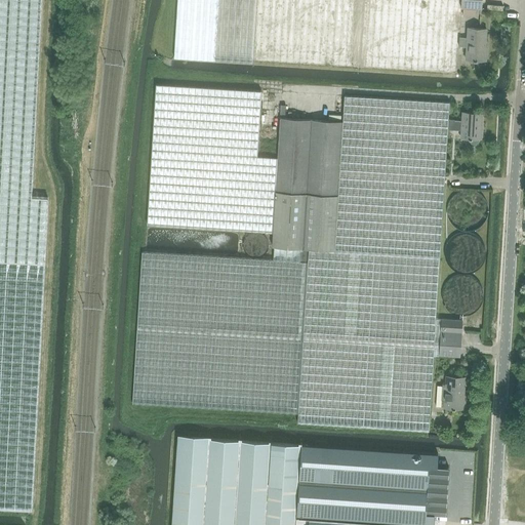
[(0,0),(0,509),(32,511),(48,199),(32,198),(42,0),(0,0)]
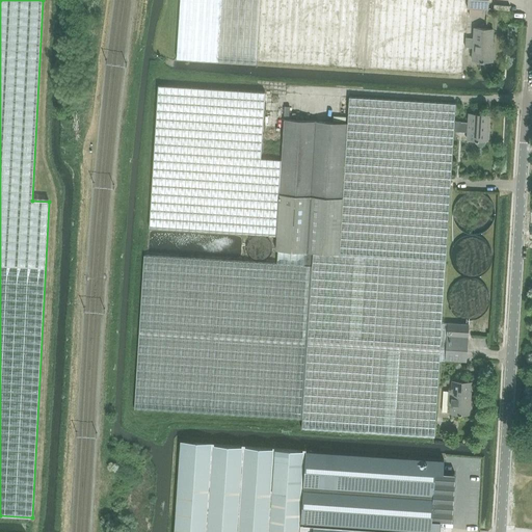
[(178,0),(175,58),(257,63),(462,76),(464,47),(466,38),(466,37),(467,10),(468,8),(470,8),(469,16),(481,16),(482,9),(487,9),(487,0),(178,0)]
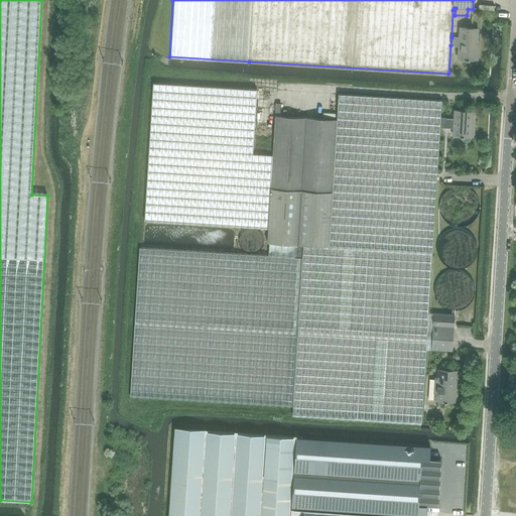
[(452,37),(450,45),(459,46),(458,58),(478,59),(478,50),(477,50),(478,28),(460,27),(460,37),(452,36),(452,37)]
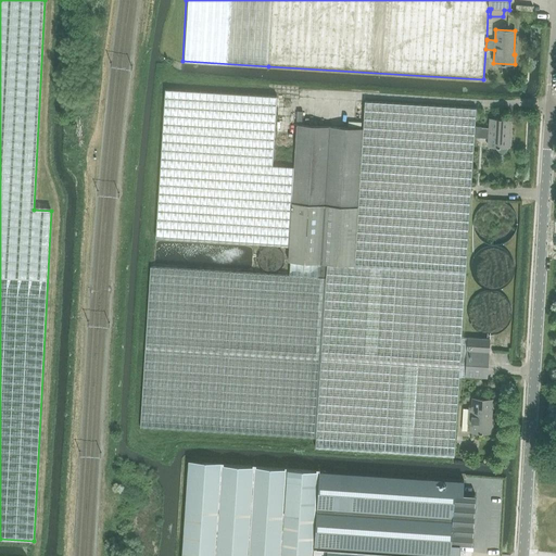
[(155,239),(255,245),(291,248),(290,277),(250,275),(155,269),(151,269),(141,431),(317,441),(316,451),(456,458),(462,375),(487,377),(488,352),(488,337),(464,335),(476,136),(476,125),(477,106),(364,102),(364,129),(297,126),(294,166),(273,165),(277,96),(164,89),(155,239)]
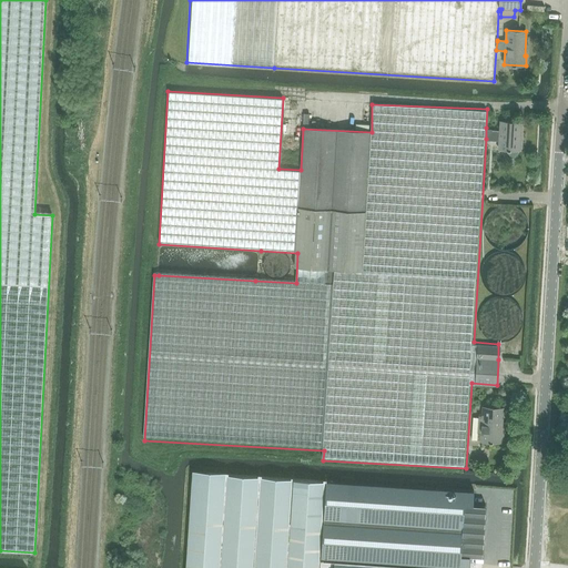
[(500,129),(486,128),(486,139),(499,140),(498,149),(507,150),(508,152),(509,154),(510,155),(513,155),(515,155),(517,154),(518,152),(518,150),(520,150),(521,140),(519,140),(520,122),(500,121),(500,129)]
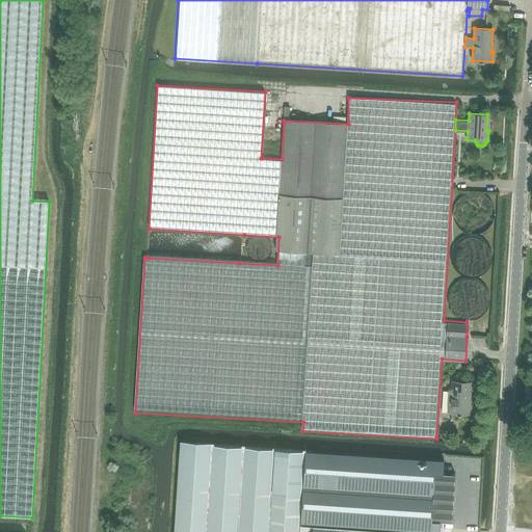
[(491,212),(491,208),(490,205),(488,202),(486,198),(484,196),(480,193),(477,192),(473,192),(470,192),(464,193),(461,195),(459,196),(456,200),(454,203),(453,207),(452,211),(452,214),(453,218),(455,221),(457,225),(460,228),(462,230),(466,231),(470,232),(474,232),(477,231),(482,229),(485,225),(487,223),(489,220),(490,216),(491,212)]
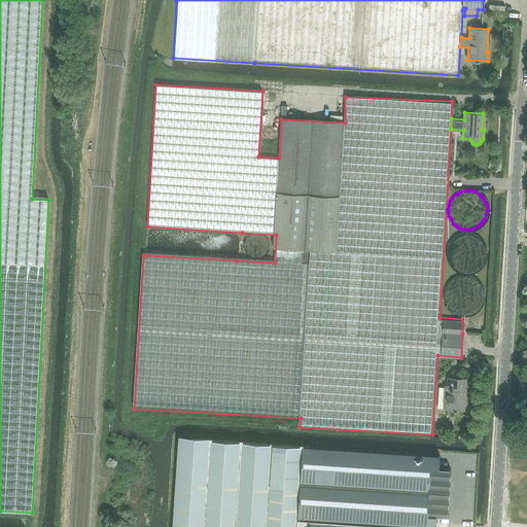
[(485,253),(485,249),(483,246),(482,242),(478,239),(473,236),(470,235),(467,234),(463,234),(459,235),(456,236),(453,238),(450,240),(448,243),(447,246),(446,249),(445,253),(446,257),(447,261),(448,265),(451,268),(453,270),(457,272),(460,273),(464,273),(468,273),(471,272),(475,271),(479,268),(482,265),(483,261),(484,257),(485,253)]
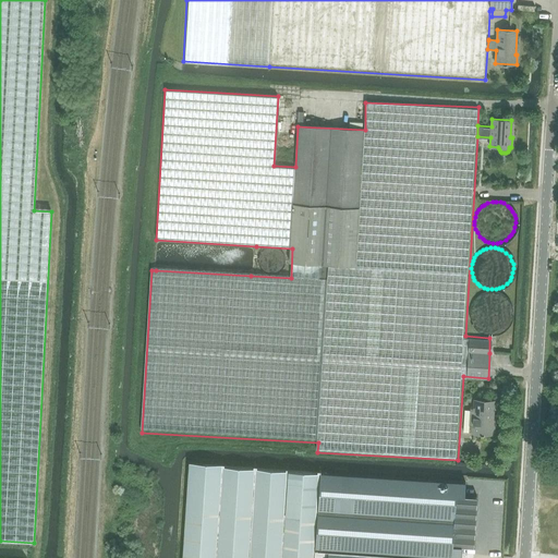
[(283,266),(284,262),(283,256),(280,252),(277,250),(271,249),(267,250),(263,252),(261,256),(259,261),(261,266),(263,269),(267,273),(271,274),(276,273),(280,269),(283,266)]
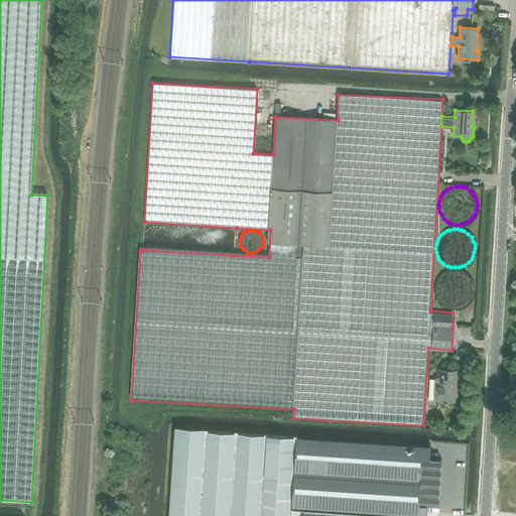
[(476,291),(476,290),(475,286),(474,282),(472,279),(470,276),(467,274),(464,272),(459,270),(456,270),(452,270),(446,272),(443,274),(441,276),(438,279),(436,282),(435,285),(434,290),(435,293),(436,297),(438,302),(440,304),(443,307),(446,309),(449,310),(454,311),(458,310),(462,310),(465,308),(470,305),(472,303),(474,299),(475,295),(476,291)]
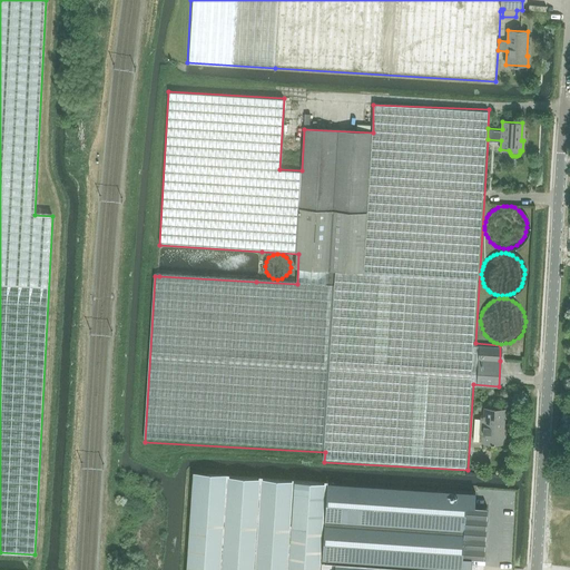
[(473,441),(482,442),(491,443),(504,444),(504,434),(503,433),(504,410),(484,408),(484,419),(474,419),(473,441)]
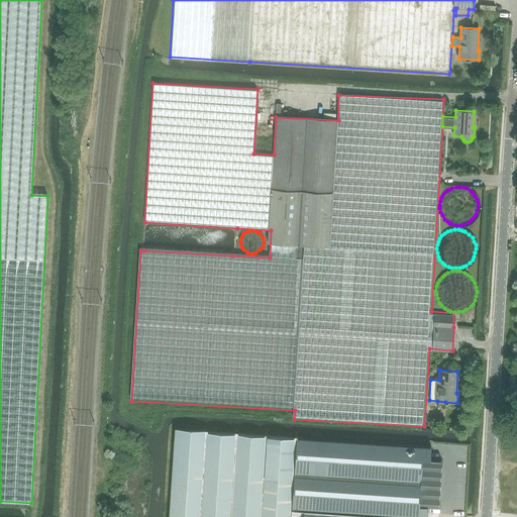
[(399,516),(400,516),(415,516),(426,516),(427,506),(439,507),(441,460),(430,460),(430,447),(294,437),(287,437),(287,434),(269,432),(269,436),(175,430),(175,431),(171,510),(171,512),(170,516),(399,516)]
